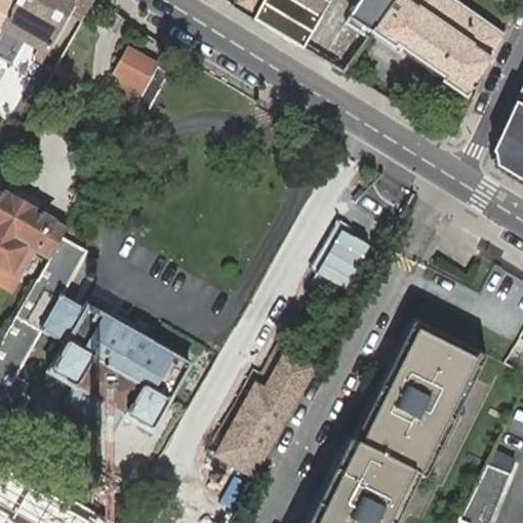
[(70,10),(83,19),(93,0),(16,0),(2,26),(0,29),(0,37),(15,46),(18,40),(22,37),(40,46),(37,51),(34,56),(41,61),(55,35),(70,10)]
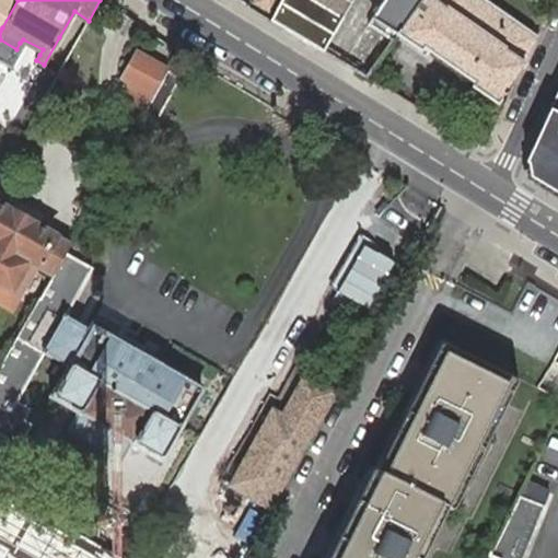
[(0,0),(0,31),(2,27),(18,0),(0,0)]
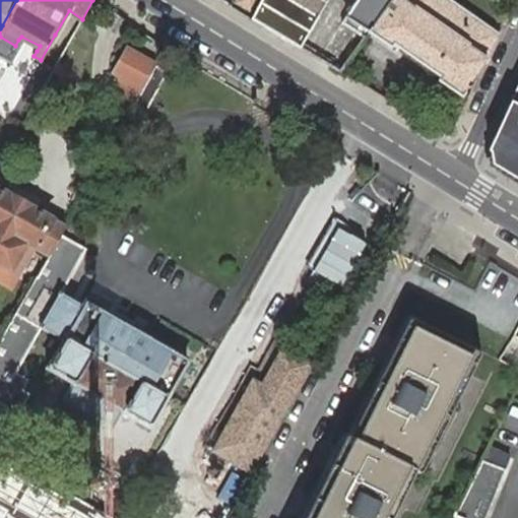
[(236,0),(255,11),(260,0),(236,0)]
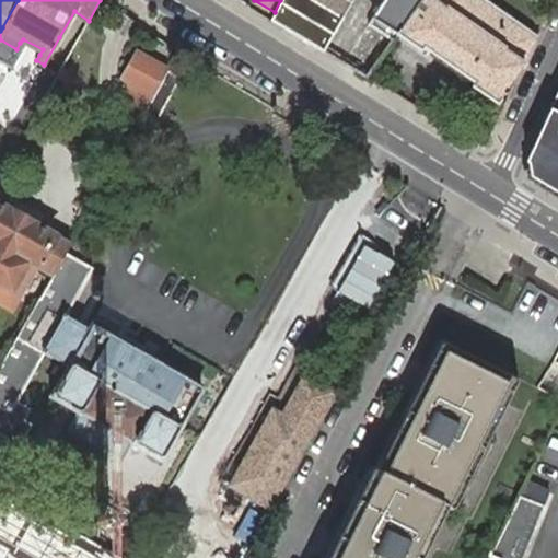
[(280,0),(275,12),(271,19),(324,49),(352,0),(383,0),(373,15),(370,21),(395,37),(400,32),(420,0),(280,0)]
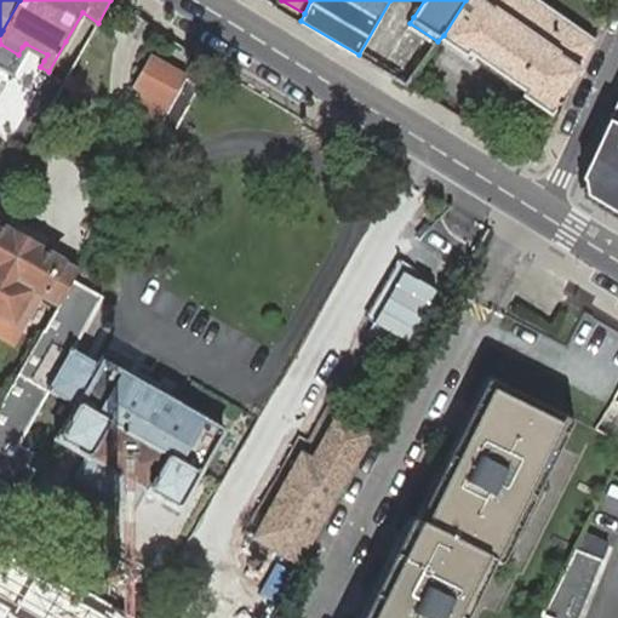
[(465,0),(444,35),(468,52),(471,47),(528,87),(526,93),(553,112),(582,69),(596,36),(543,0),(465,0)]
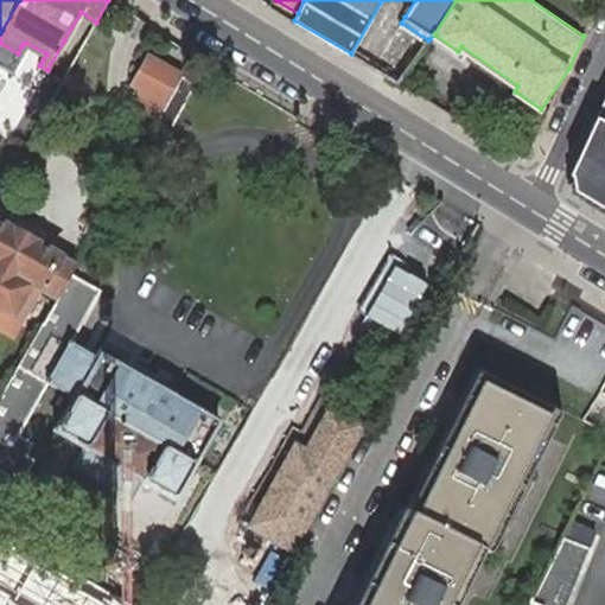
[(196,82),(183,75),(153,127),(166,134),(196,82)]
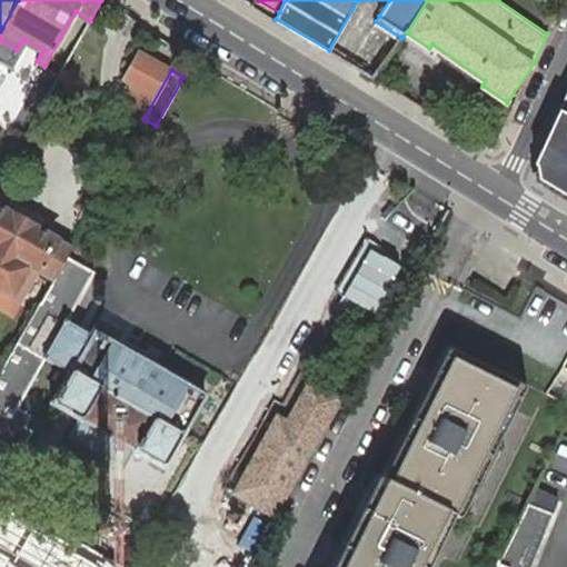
[(540,177),(566,192),(566,95),(560,110),(537,159),(540,177)]
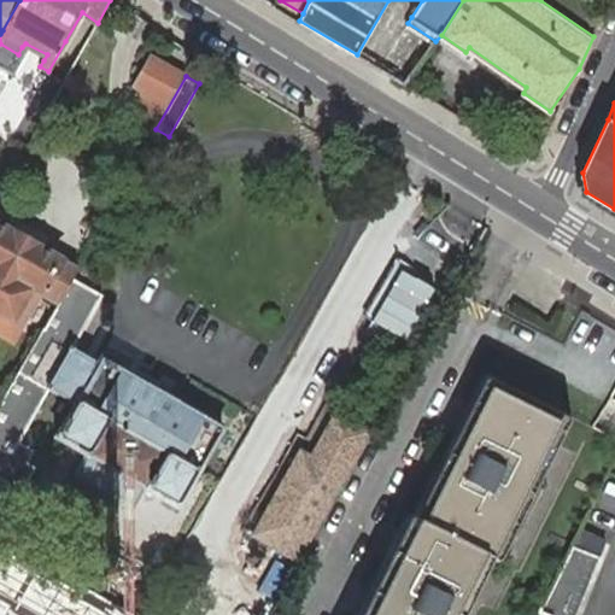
[(13,136),(0,160),(0,165),(30,182),(45,153),(13,136)]
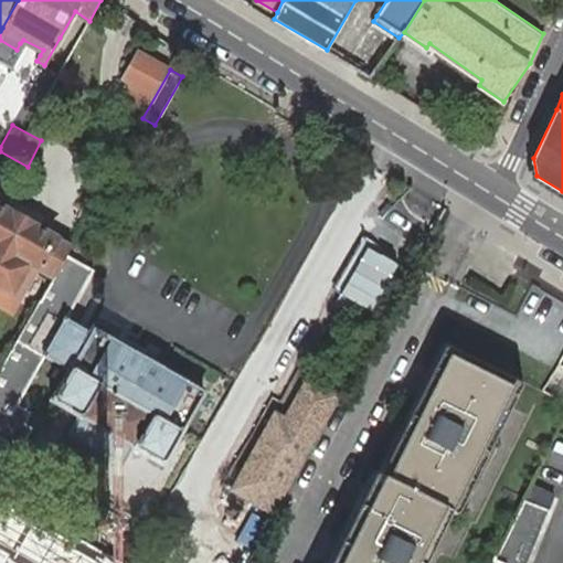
[(39,266),(55,275),(68,252),(73,245),(56,236),(40,226),(35,224),(10,210),(6,208),(0,204),(0,286),(16,296),(27,275),(31,267),(33,263),(36,265),(39,266)]
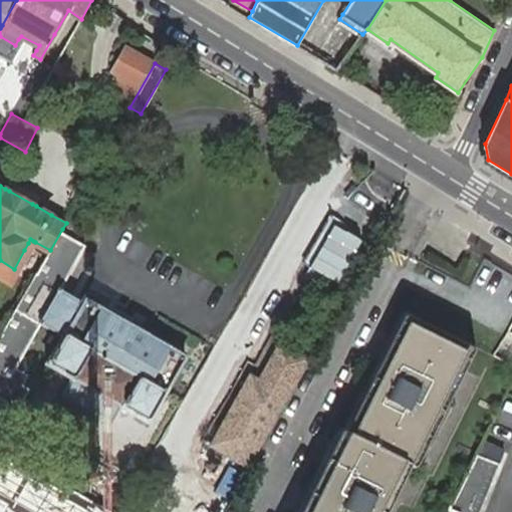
[(0,397),(20,409),(31,387),(25,384),(30,372),(18,366),(25,354),(27,350),(43,320),(41,319),(45,311),(48,307),(59,288),(61,290),(87,244),(62,229),(50,250),(48,254),(0,340),(0,397)]
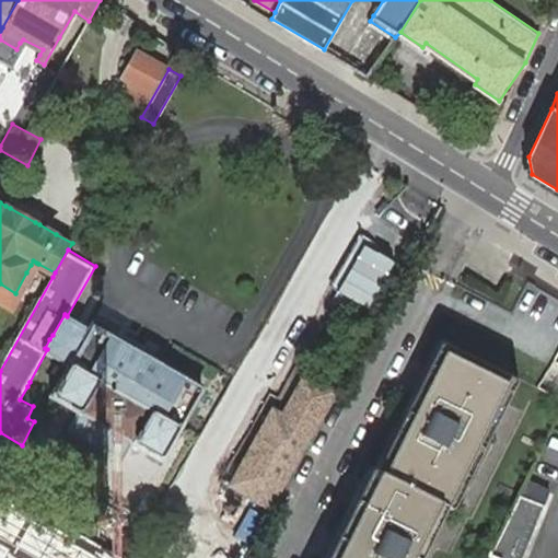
[(91,329),(67,316),(65,314),(53,335),(49,339),(45,348),(47,349),(66,360),(71,362),(53,394),(60,399),(81,410),(72,427),(82,432),(114,451),(124,456),(134,441),(162,457),(182,423),(204,385),(155,357),(160,348),(148,341),(143,350),(109,330),(103,327),(94,322),(91,329)]
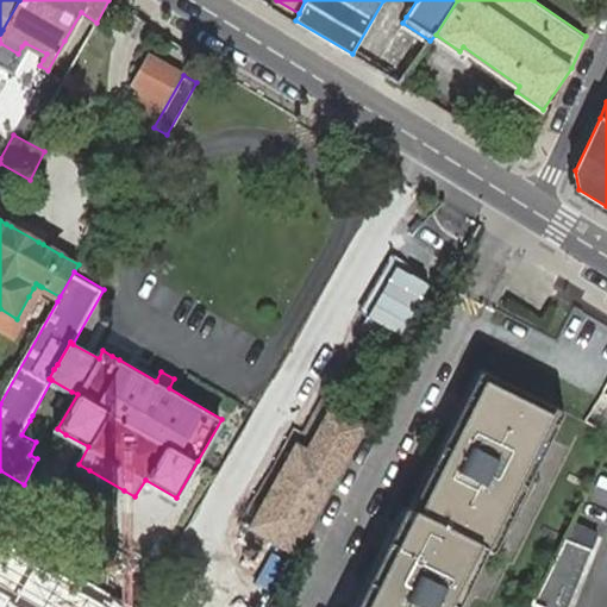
[(382,401),(394,380),(389,376),(376,399),(382,401)]
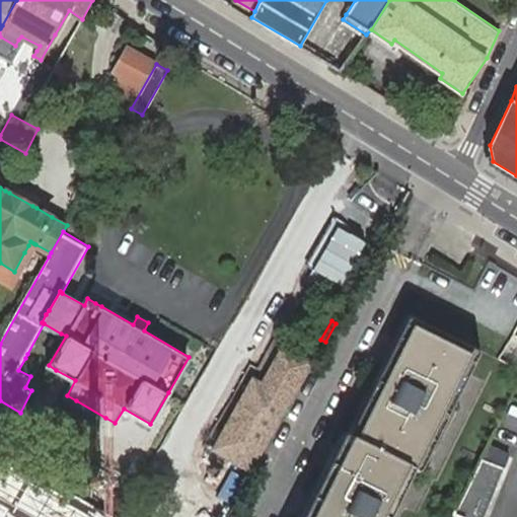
[(392,367),(358,439),(409,463),(413,465),(448,394),(461,368),(468,354),(414,326),(407,340),(392,367)]
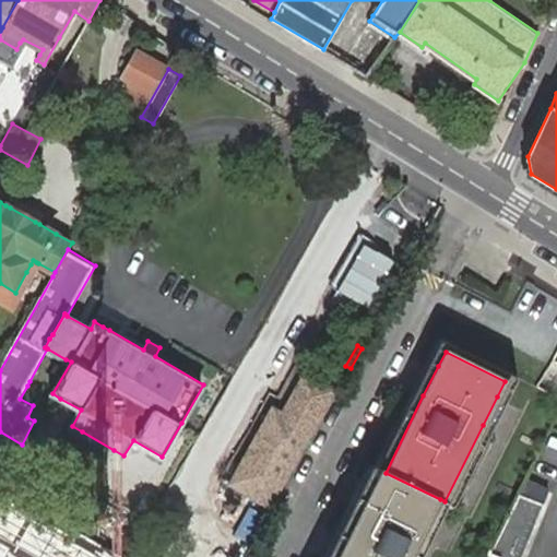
[(232,482),(273,507),(339,389),(306,371),(284,411),(279,419),(269,414),(232,482)]
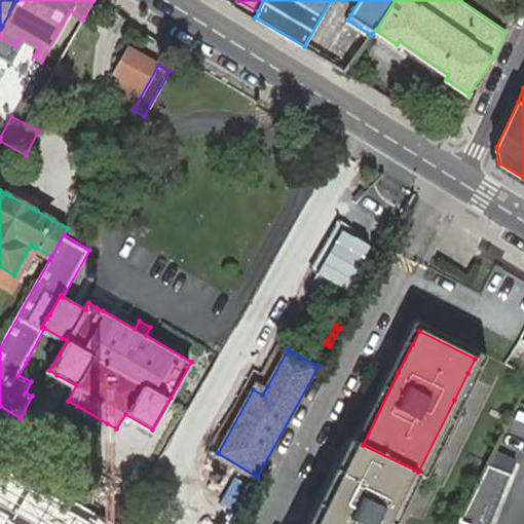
[(258,381),(253,389),(262,395),(267,386),(258,381)]
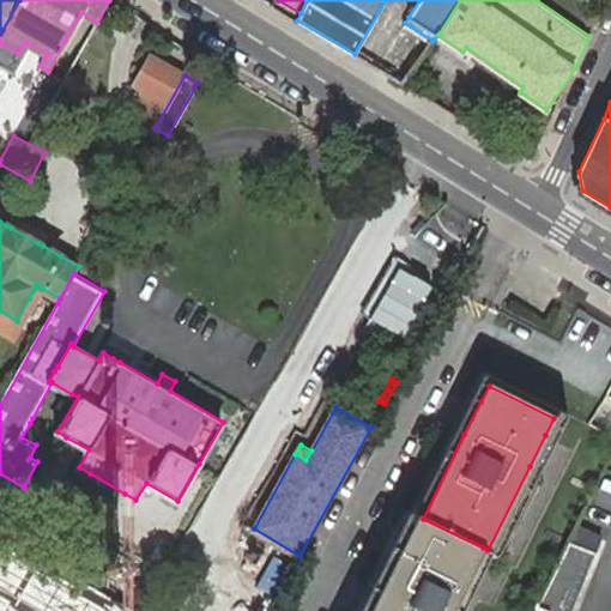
[(451,610),(463,588),(476,562),(483,548),(423,519),(416,515),(410,528),(397,555),(373,604),(368,610),(451,610)]
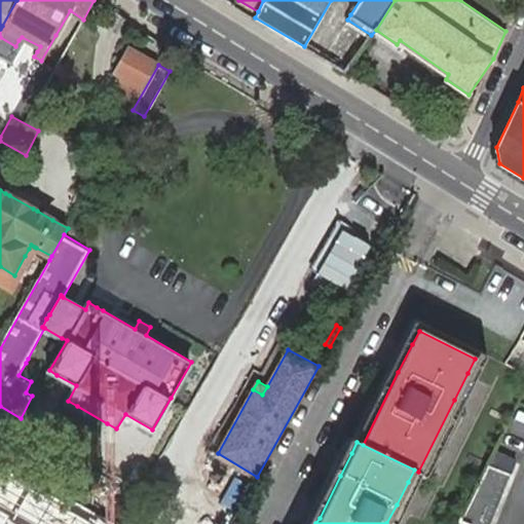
[(116,523),(122,514),(0,445),(0,523),(116,523)]
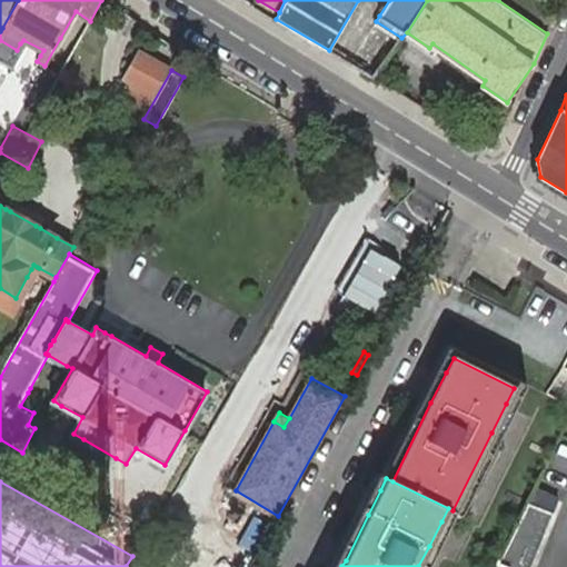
[(561,500),(536,488),(529,500),(556,514),(561,500)]
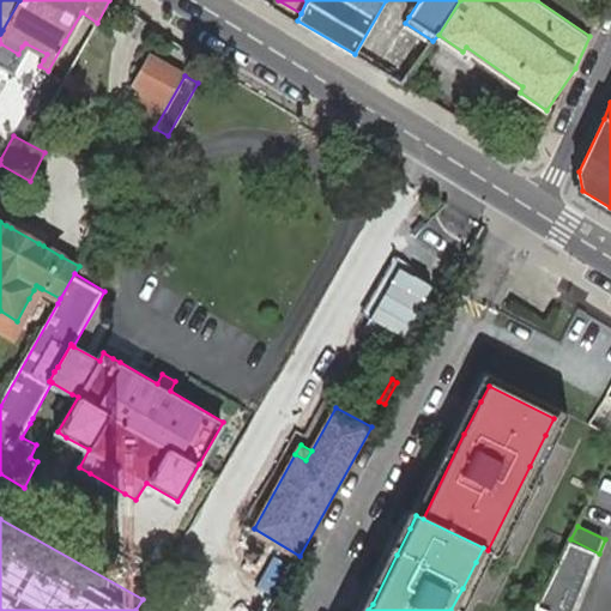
[(575,610),(599,554),(570,539),(558,564),(539,604),(534,610),(575,610)]
